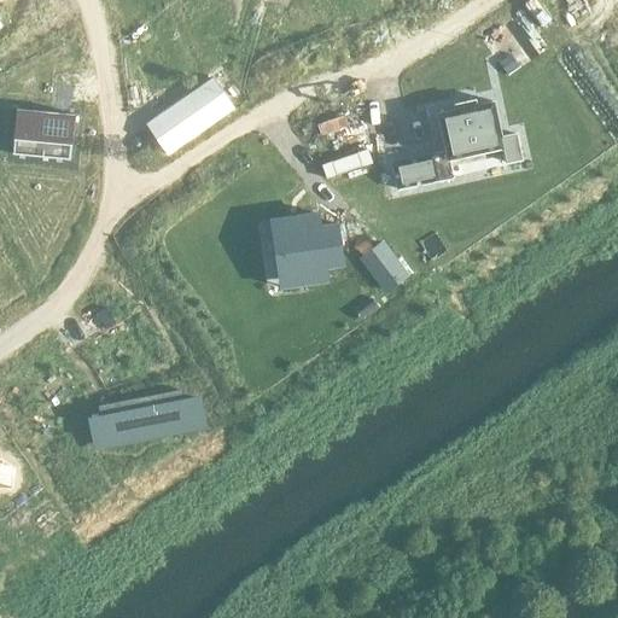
[(522,12),(483,40),(508,75),(547,47),(522,12)]
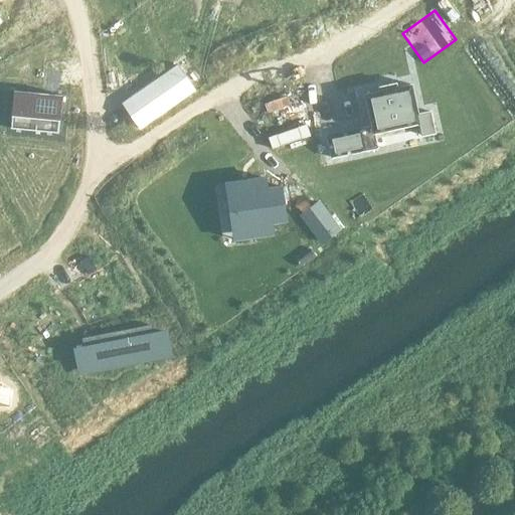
[(371,126),(327,135),(332,158),(377,148),(374,133),(419,123),(421,135),(435,132),(431,111),(418,114),(411,83),(396,88),(395,83),(379,87),(380,91),(364,94),(371,126)]
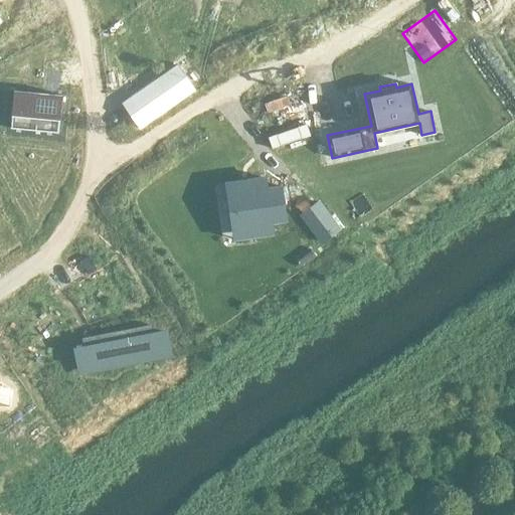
[(14,91),(10,128),(58,133),(62,96),(14,91)]
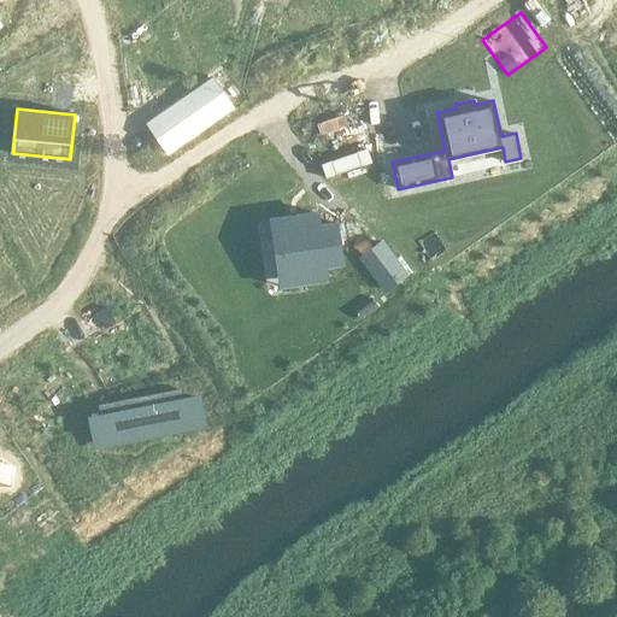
[(297,227),(278,230),(281,248),(280,248),(281,256),(282,256),(285,274),(304,271),(305,282),(322,280),(318,263),(323,263),(324,266),(334,265),(334,264),(342,263),(338,224),(328,225),(328,224),(318,227),(318,230),(315,230),(312,213),(295,216),(297,227)]
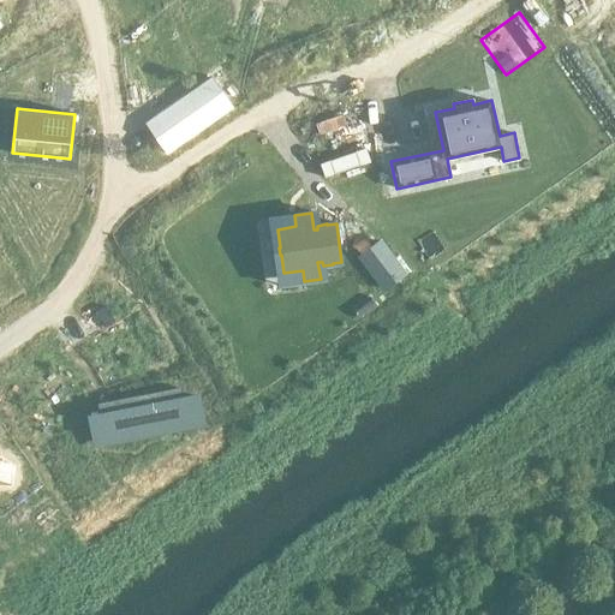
[(378,245),(362,257),(383,288),(400,276),(378,245)]
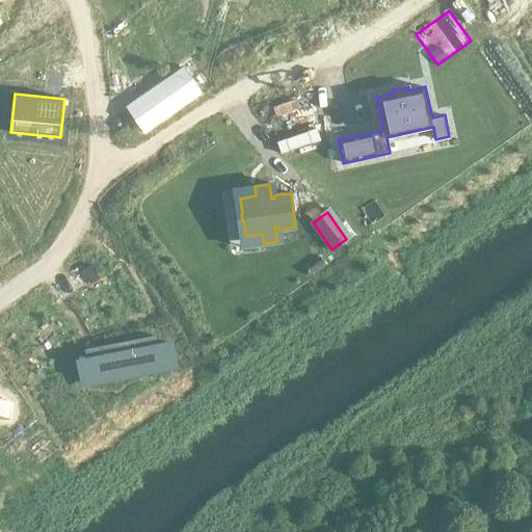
[(78,361),(82,382),(175,365),(170,343),(158,345),(156,336),(90,349),(92,357),(78,361)]
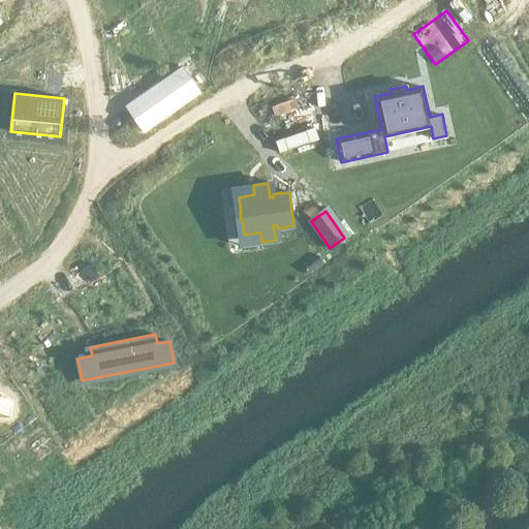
[(0,417),(11,418),(13,399),(0,391),(0,417)]
